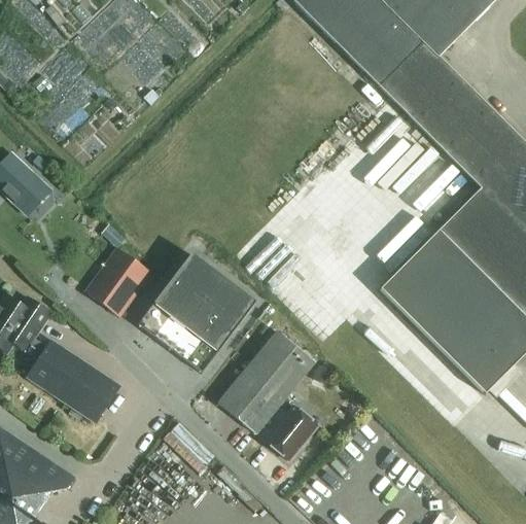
[(292,0),(379,85),(481,186),(382,286),(488,390),(525,352),(525,142),(437,56),(492,0),(292,0)]
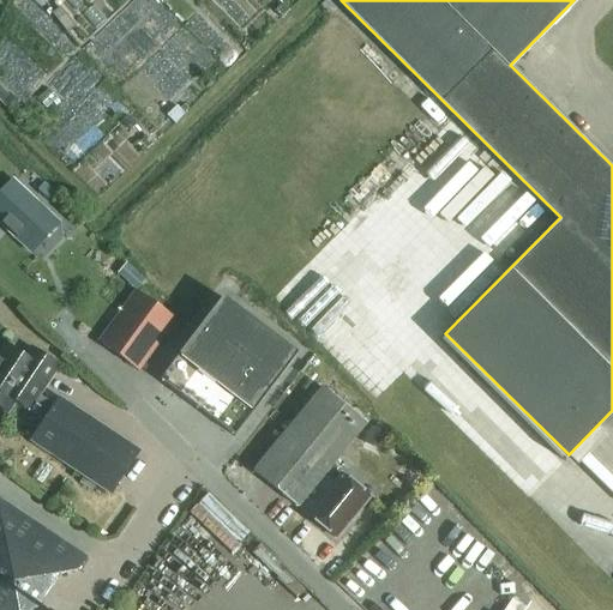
[(138,76),(124,91),(156,121),(191,83),(157,52),(137,74),(138,76)]
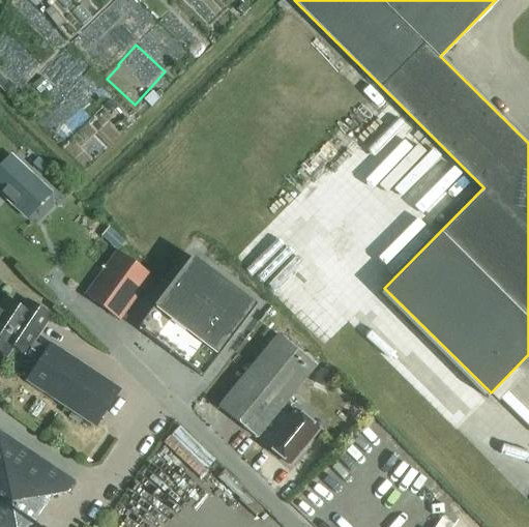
[(528,68),(521,62),(515,69),(528,81),(528,68)]
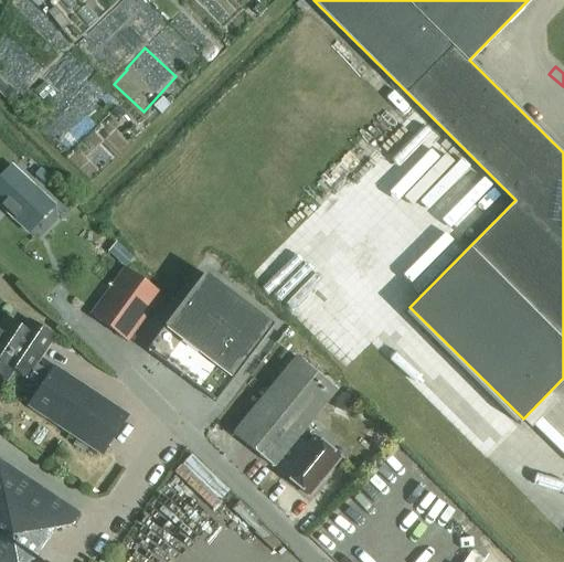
[(511,83),(504,89),(527,113),(533,106),(511,83)]
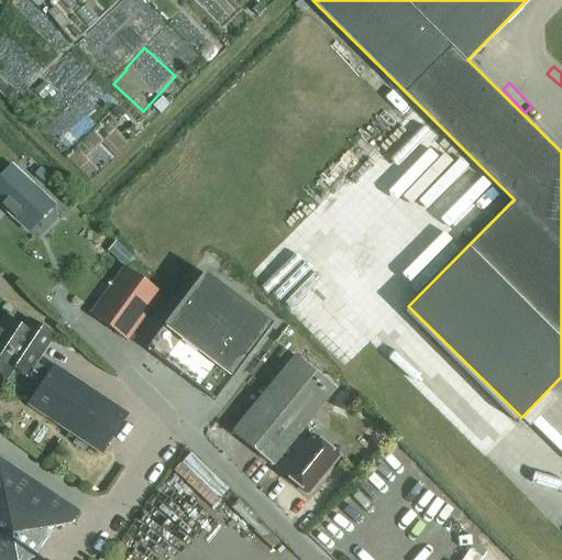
[(0,201),(30,230),(54,204),(12,163),(0,175),(0,201)]
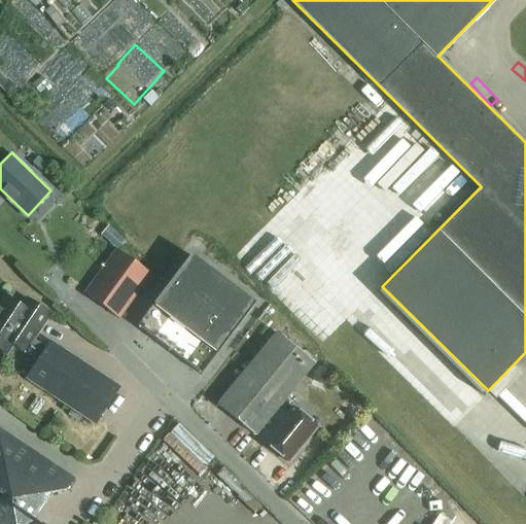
[(84,292),(119,317),(151,273),(116,248),(84,292)]
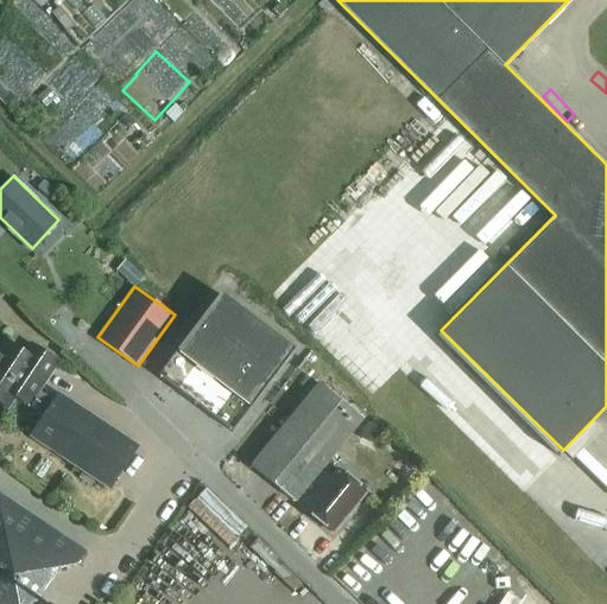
[(220,292),(159,374),(233,430),(295,348),(220,292)]
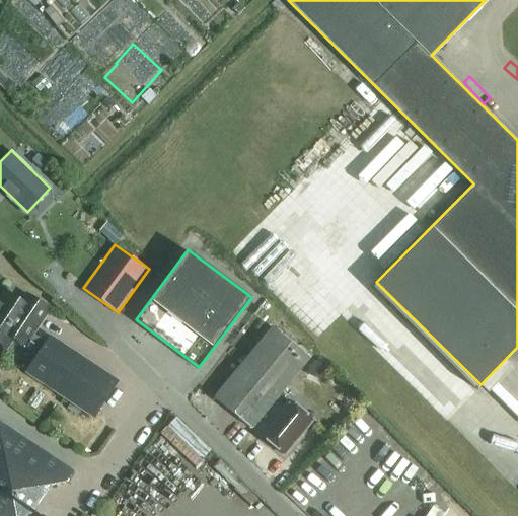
[(5,289),(0,297),(0,342),(6,347),(12,338),(38,354),(27,370),(95,415),(118,381),(50,336),(47,341),(33,332),(50,307),(27,292),(22,301),(5,289)]
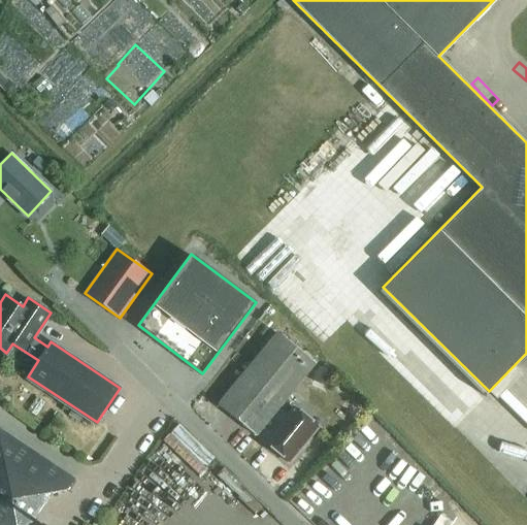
[(219,403),(257,434),(316,362),(277,330),(219,403)]
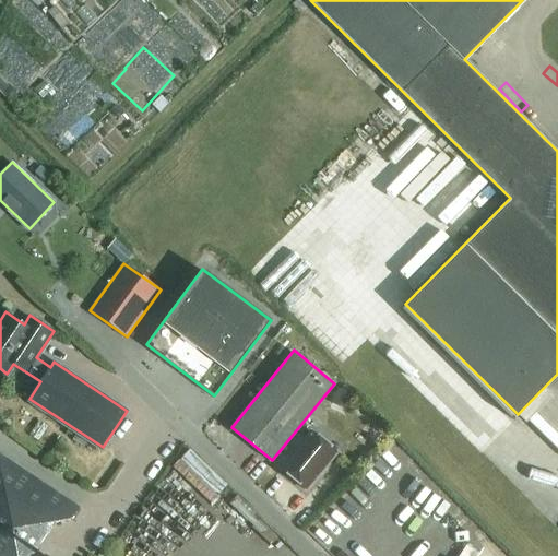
[(191,412),(200,420),(212,405),(203,399),(191,412)]
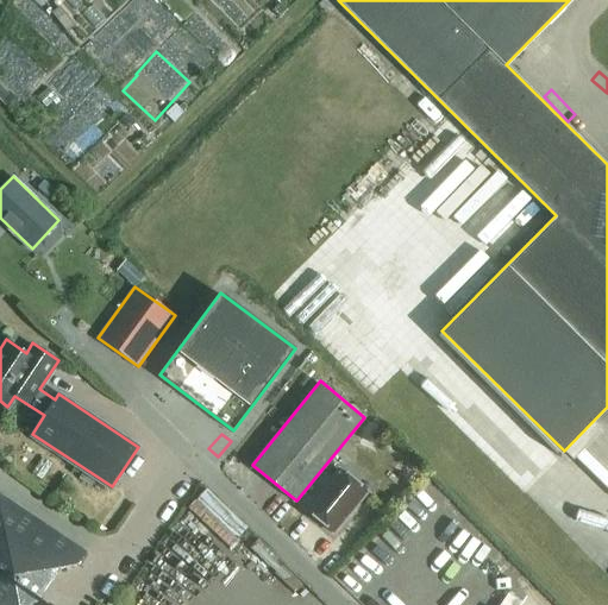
[(339,468),(306,509),(334,531),(368,491),(339,468)]
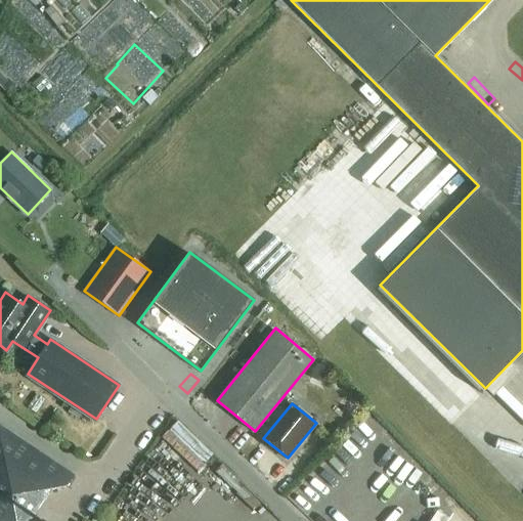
[(522,430),(495,405),(488,413),(522,444),(522,430)]
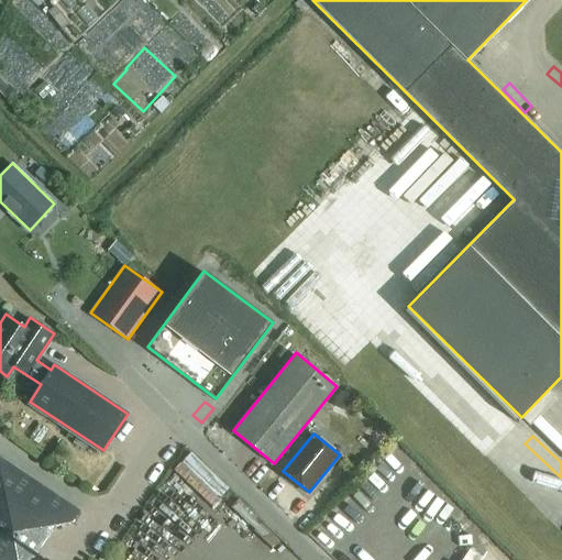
[(0,559),(32,559),(28,557),(51,525),(70,522),(78,511),(0,456),(0,559)]
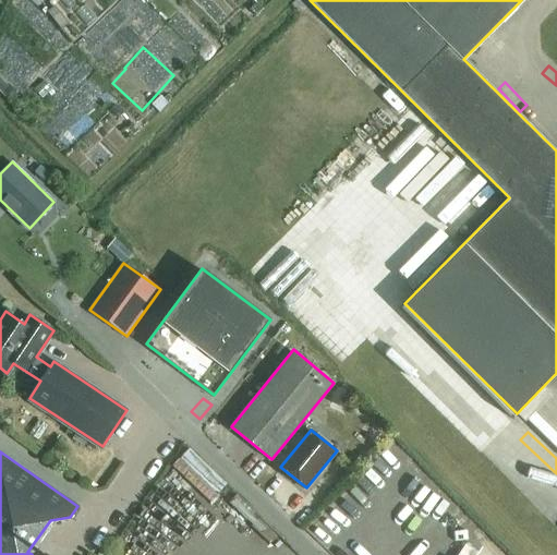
[(181,463),(216,499),(226,490),(191,454),(181,463)]
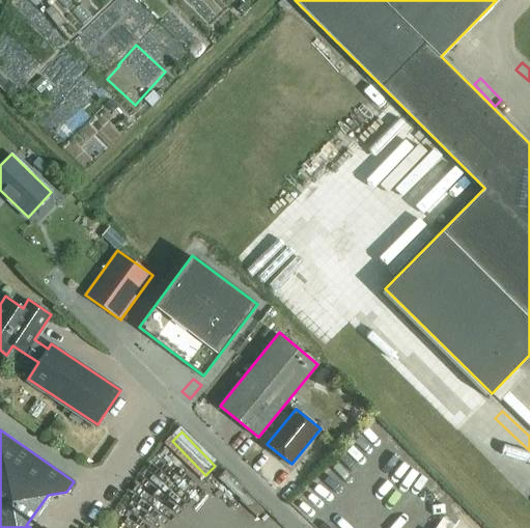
[(225,502),(235,493),(221,477),(211,487),(225,502)]
